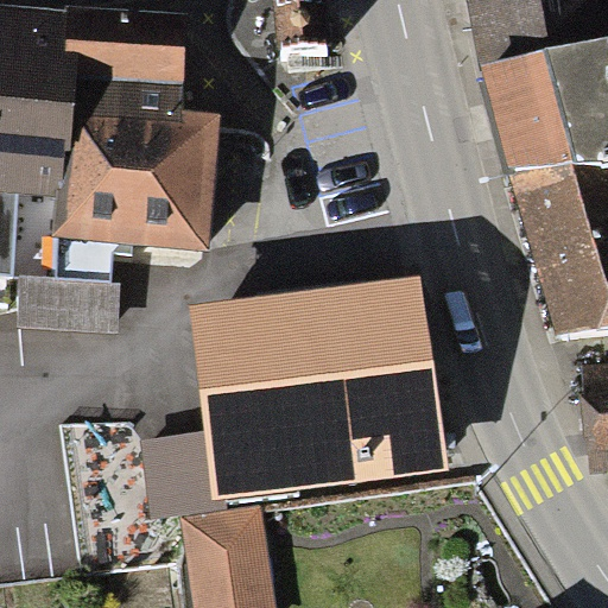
[(169,0),(32,0),(30,35),(27,64),(165,71),(169,0)]
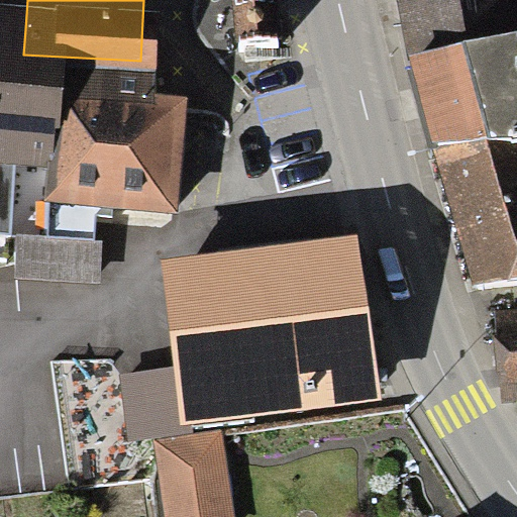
[(513,49),(505,0),(388,0),(398,67),(513,49)]
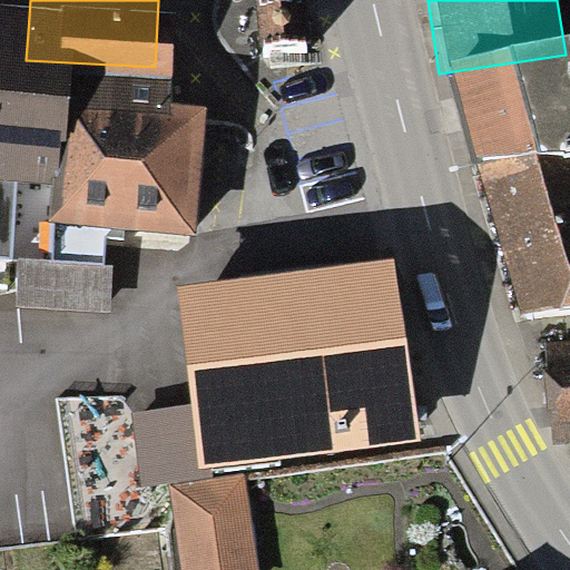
[(302,9),(254,10),(255,55),(304,52),(302,9)]
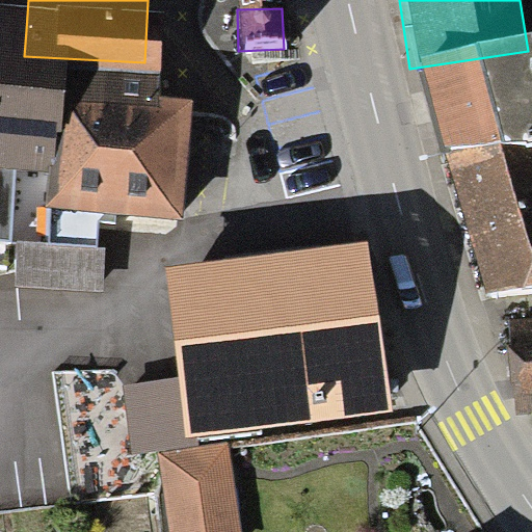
[(26,30),(0,28),(0,128),(33,131),(40,57),(24,56),(26,30)]
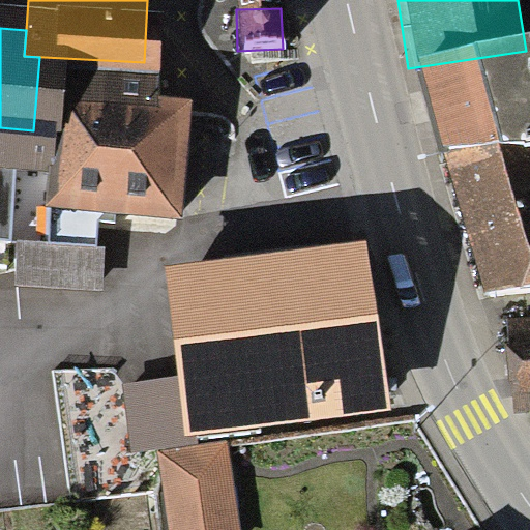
[(144,62),(39,57),(33,130),(30,180),(163,190),(172,66),(144,62)]
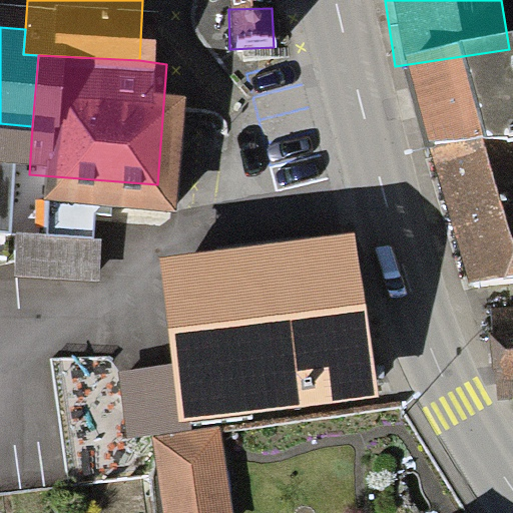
[(512,74),(487,77),(401,87),(422,175),(508,166),(512,165),(512,74)]
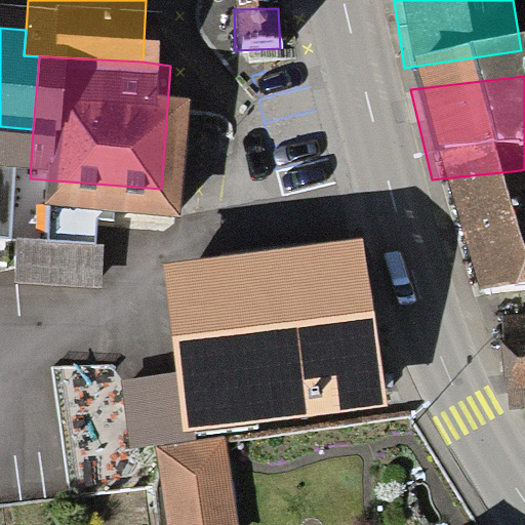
[(524,203),(520,170),(432,179),(480,288),(524,285),(524,203)]
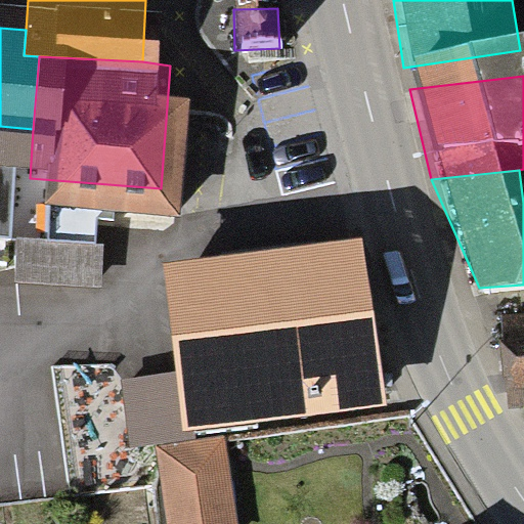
[(177,366),(124,373),(133,441),(387,407),(364,237),(164,264),(177,366)]
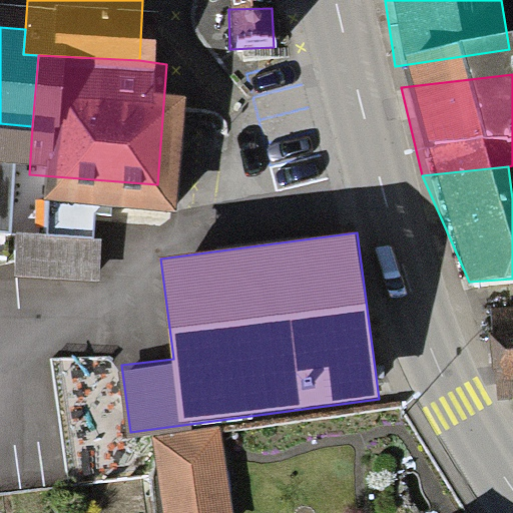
[(512,308),(491,309),(496,397),(512,396),(512,308)]
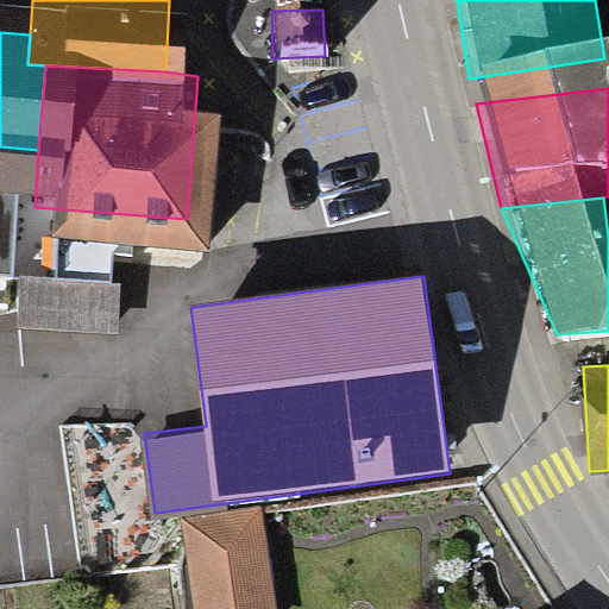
[(181,518),(193,608),(274,608),(259,507),(181,518)]
